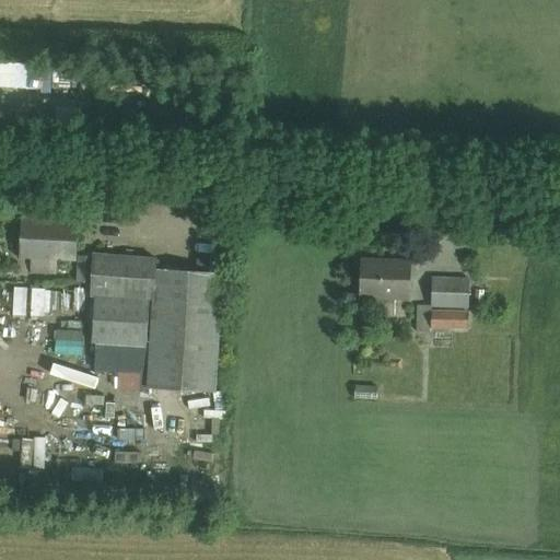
[(56,273),(56,260),(78,261),(77,281),(91,282),(90,296),(93,298),(91,341),(150,345),(148,387),(214,392),(221,273),(155,269),(155,258),(93,254),(93,257),(74,256),(77,222),(22,219),(20,258),(31,258),(30,272),(56,273)]
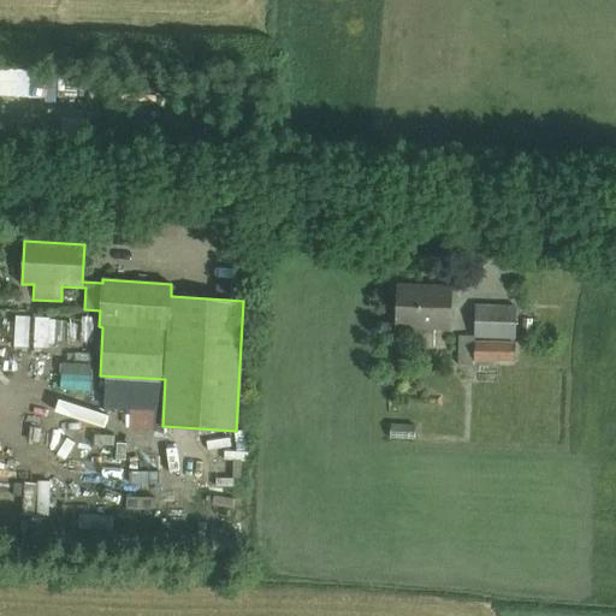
[(396,327),(414,327),(413,348),(433,349),(434,329),(449,329),(451,286),(398,284),(396,327)]
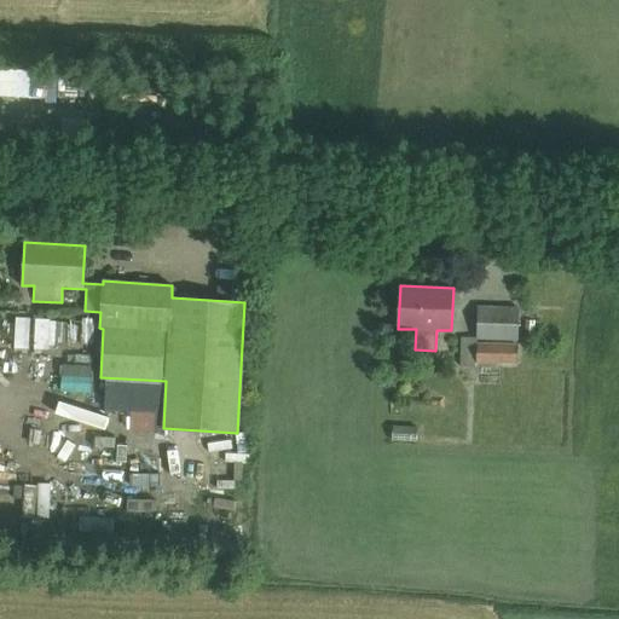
[(476,306),(475,339),(519,341),(519,307),(476,306)]
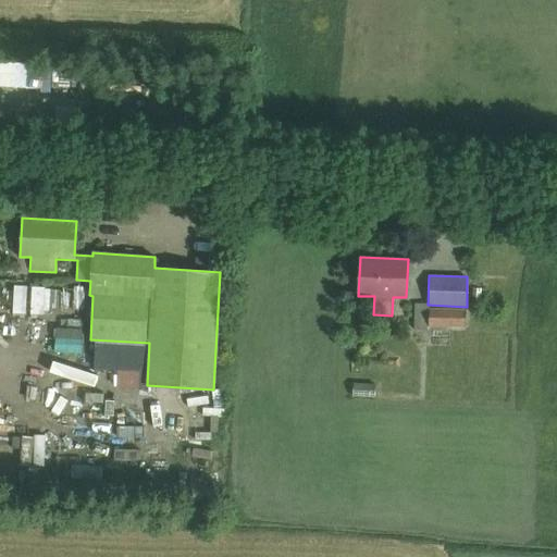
[(44,307),(46,279),(14,276),(12,305),(44,307)]
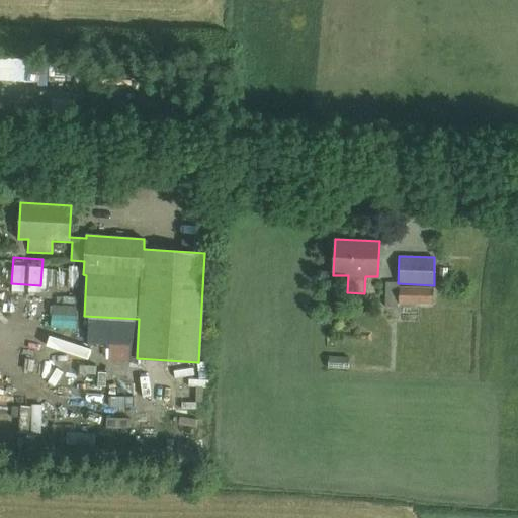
[(399,286),(398,304),(432,306),(433,288),(399,286)]
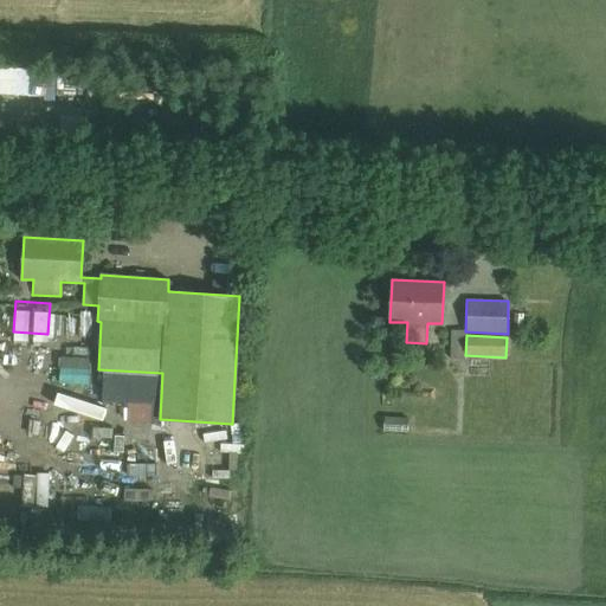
[(475,359),(476,376),(494,375),(492,358),(475,359)]
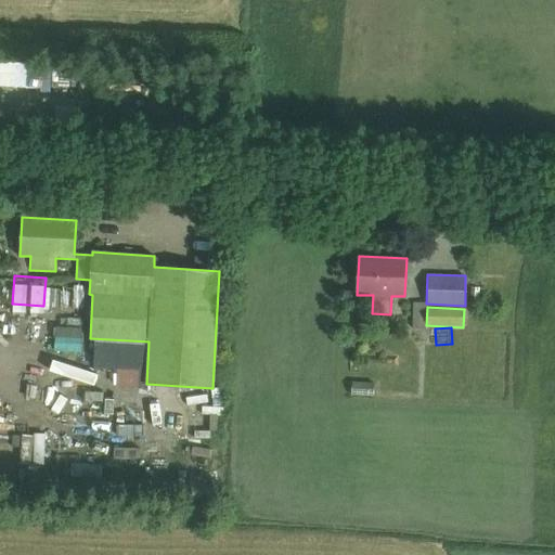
[(140,383),(141,359),(118,359),(118,383),(140,383)]
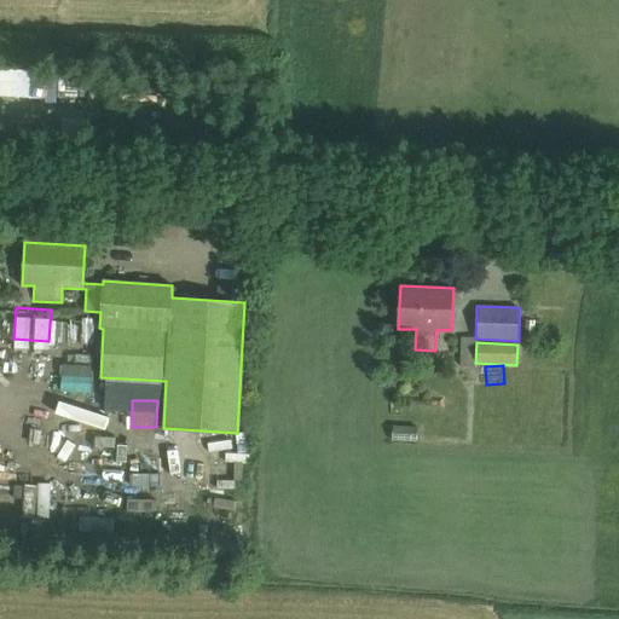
[(416,441),(417,428),(393,427),(392,440),(416,441)]
